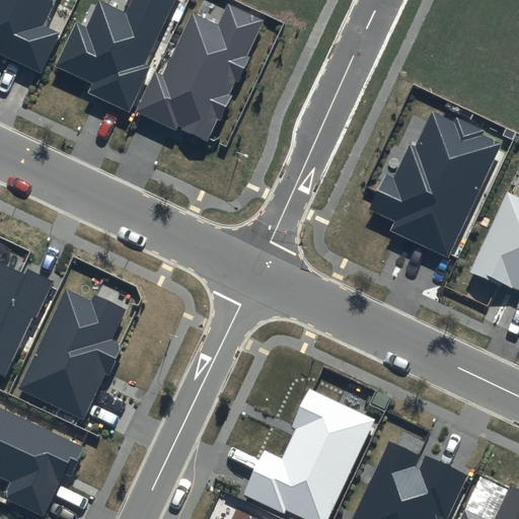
[(55,0),(0,0),(0,54),(41,73),(59,33),(44,25),(55,0)]
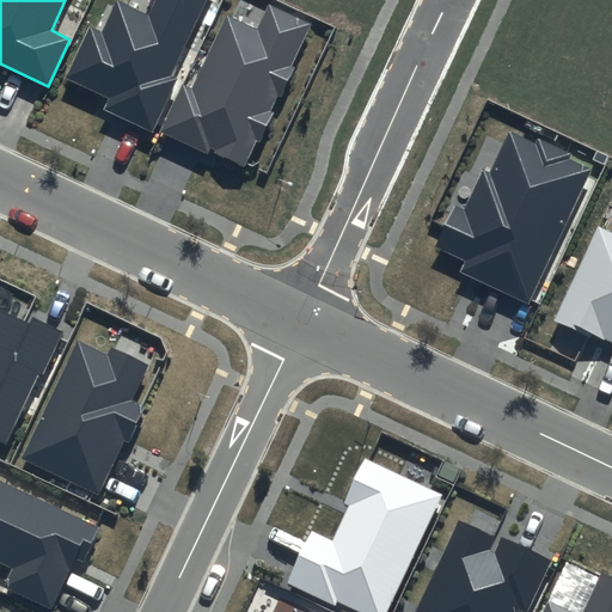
[(171,75),(206,0),(155,0),(148,16),(117,1),(102,34),(90,28),(66,78),(109,98),(103,110),(153,133),(178,79),(171,75)]
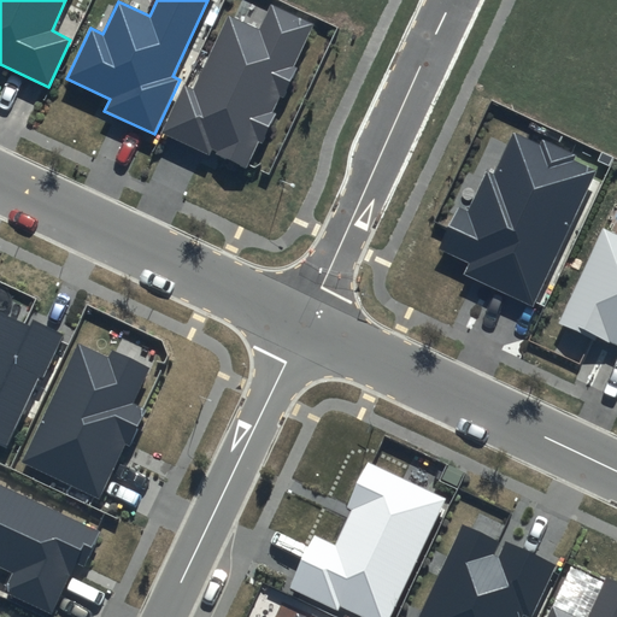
[(315,23),(274,4),(260,31),(229,17),(194,90),(184,86),(162,134),(210,156),(211,152),(246,169),(315,23)]
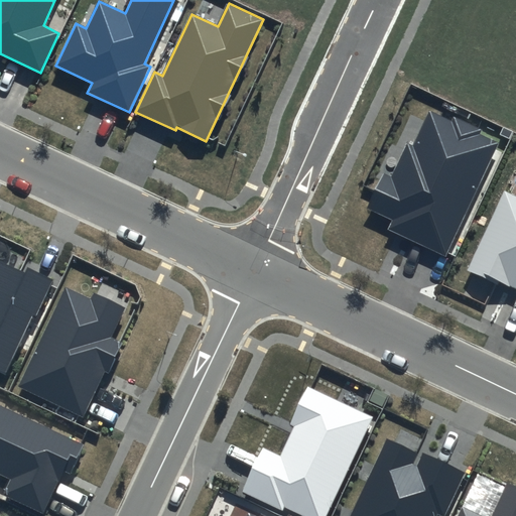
[(445,256),(498,141),(429,110),(412,147),(406,144),(392,175),(383,171),(366,208),(392,220),(388,230),(445,256)]
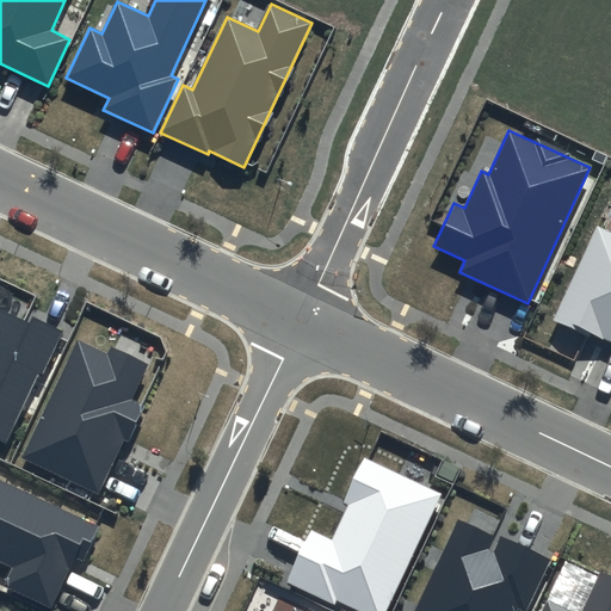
[(610,232),(596,226),(554,318),(610,343),(610,232)]
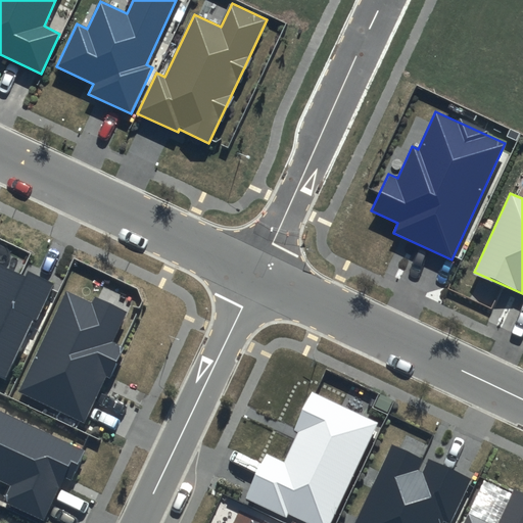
[(26,275),(0,263),(0,376),(5,379),(35,317),(38,319),(54,282),(28,270),(26,275)]
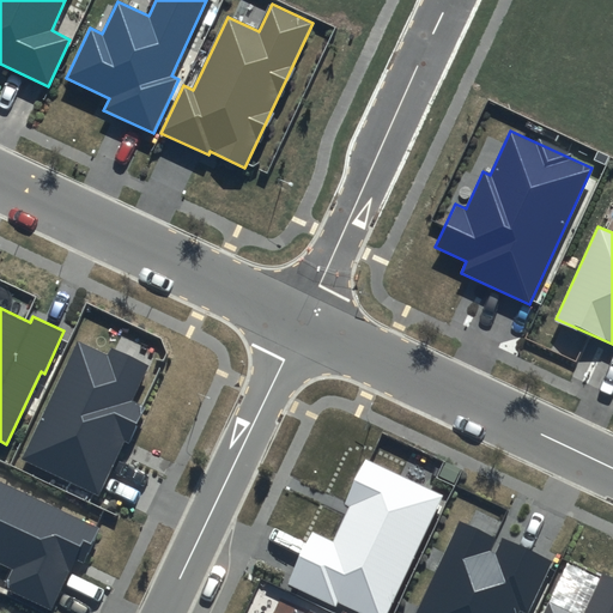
[(149,364),(111,347),(108,356),(78,343),(22,459),(98,495),(125,442),(129,444),(147,407),(132,400),(149,364)]
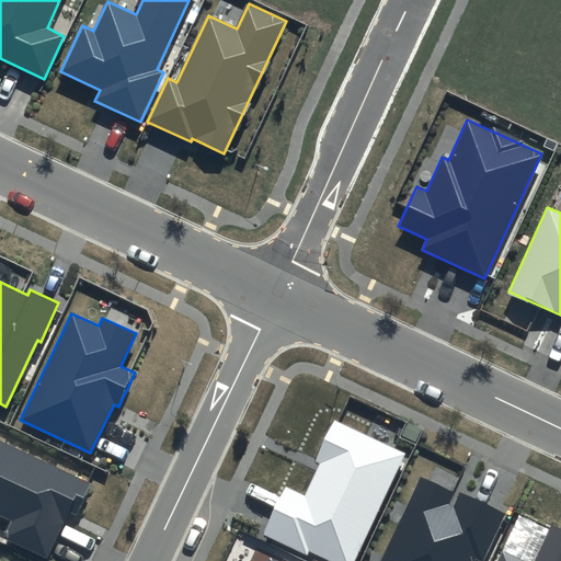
[(329,560),(354,560),(404,453),(334,421),(316,461),(320,464),(305,495),(285,487),(263,535),(307,556),(309,552),(329,560)]
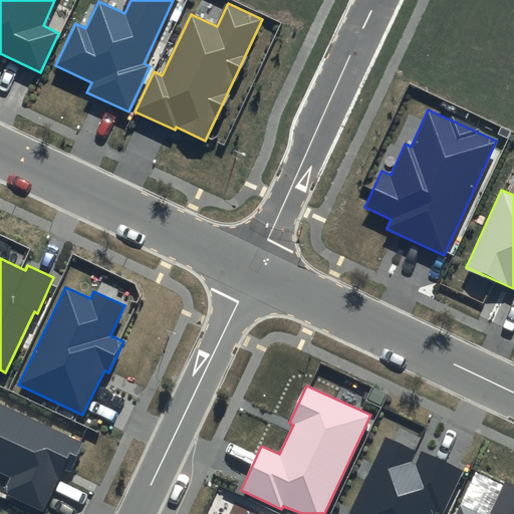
[(85,442),(0,401),(0,472),(9,477),(2,492),(43,511),(63,468),(70,472),(85,442)]
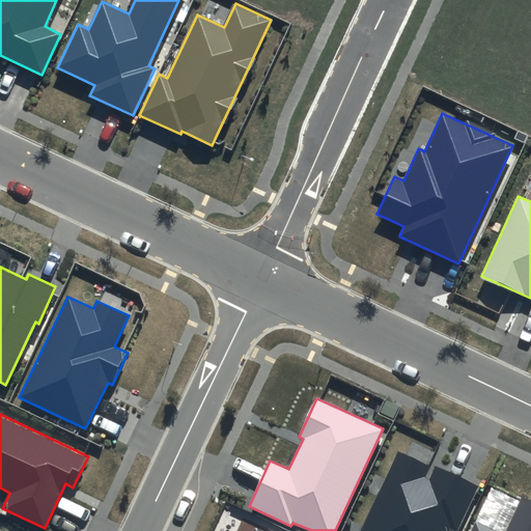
[(435,470),(399,453),(361,530),(450,530),(459,530),(481,487),(437,466),(435,470)]
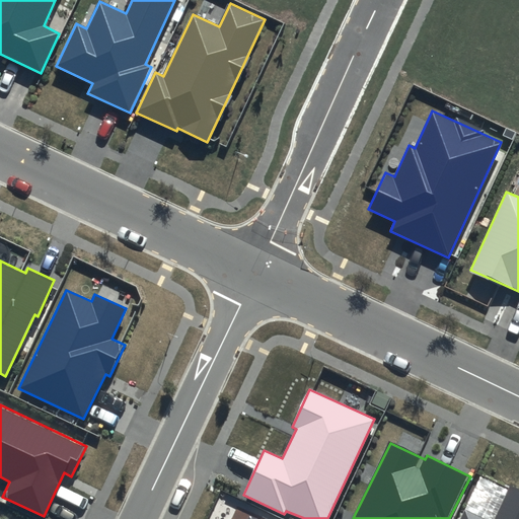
[(518,518),(518,489),(511,486),(495,518),(483,518),(465,511),(461,518),(518,518)]
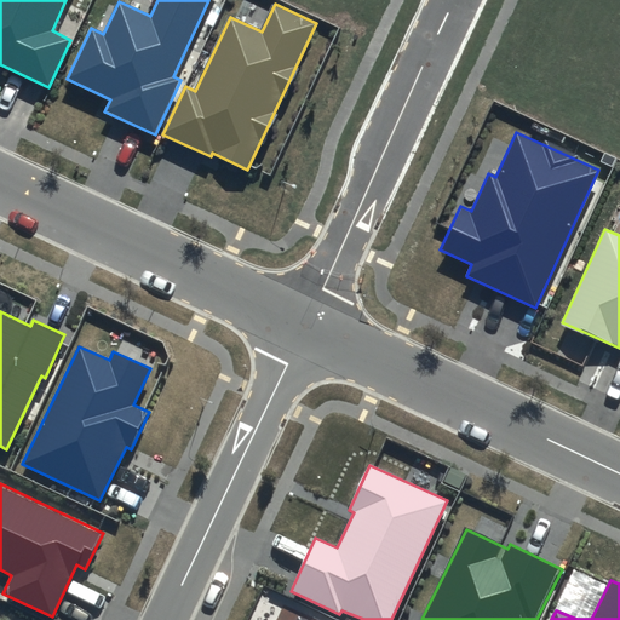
All buildings are outlined.
